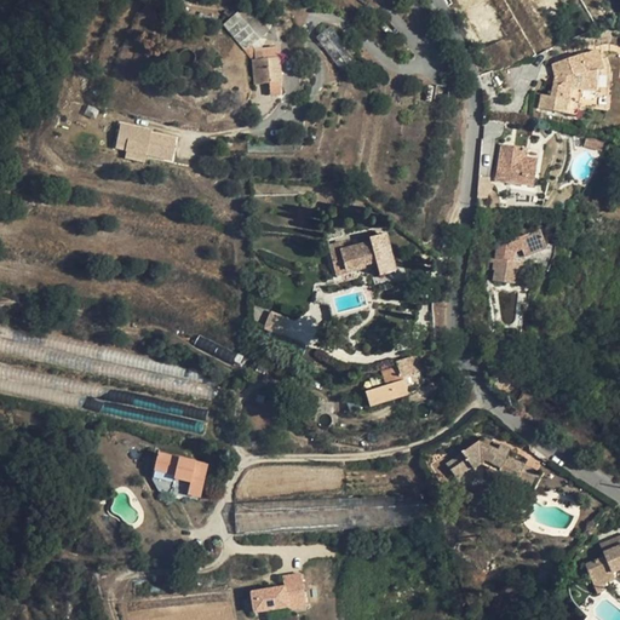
[(251,44),(257,39),(258,38),(235,12),(223,24),(252,58),(254,84),(268,82),(269,95),(281,95),(277,46),(262,47),(253,47),(251,44)]
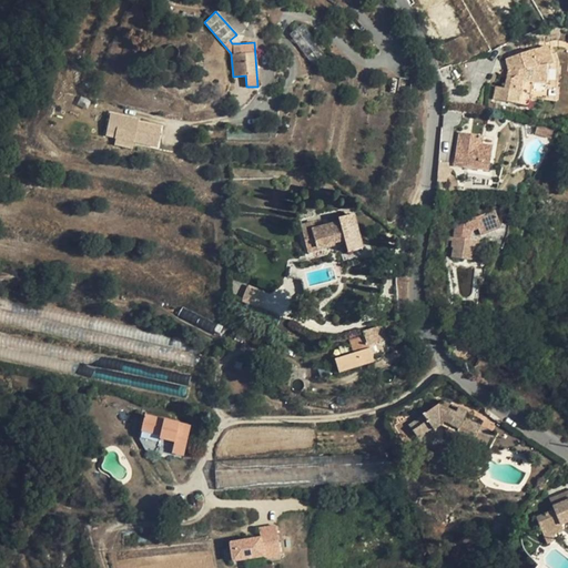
[(313,66),(326,56),(303,24),(290,34),(313,66)]
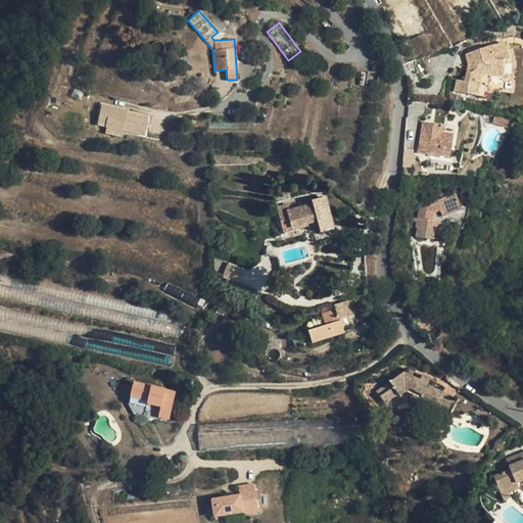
[(473,72),(467,70),(465,81),(457,79),(455,90),(486,96),(490,76),(502,77),(500,90),(511,92),(515,57),(508,58),(503,42),(465,53),(469,63),(477,65),(476,69),(473,72)]
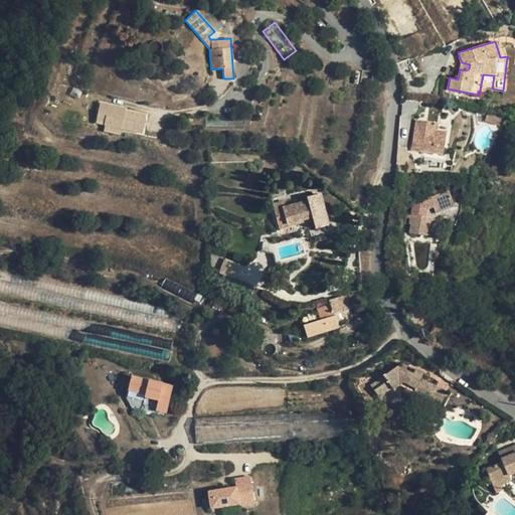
[(462,62),(460,69),(466,70),(469,68),(470,64),(462,62)]
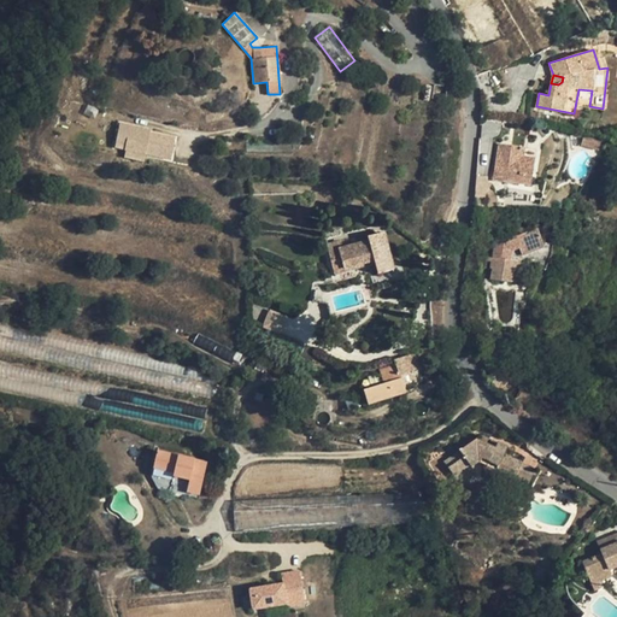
[(94,118),(98,110),(88,105),(84,113),(94,118)]
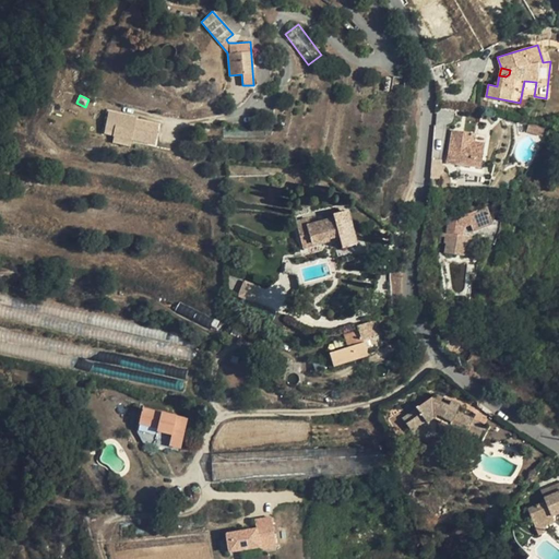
[(108,111),(104,134),(113,135),(111,142),(132,146),(133,142),(156,146),(161,120),(108,111)]
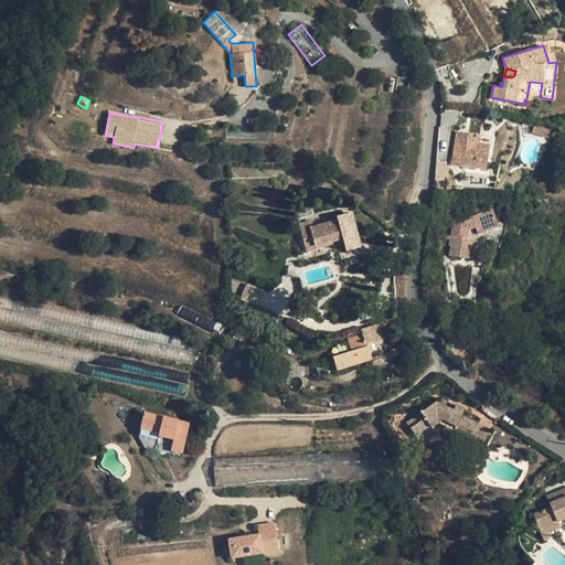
[(480,144),(480,135),(456,130),(450,163),(486,169),(490,145),(480,144)]
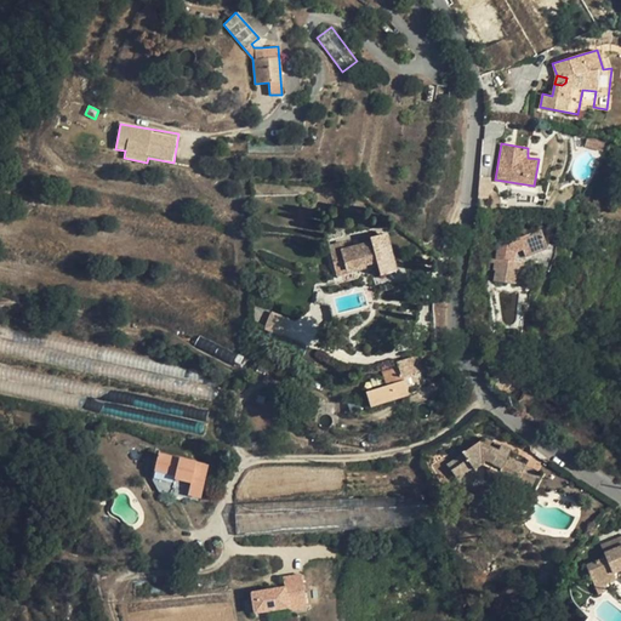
[(533,226),(517,232),(519,237),(535,232),(533,226)]
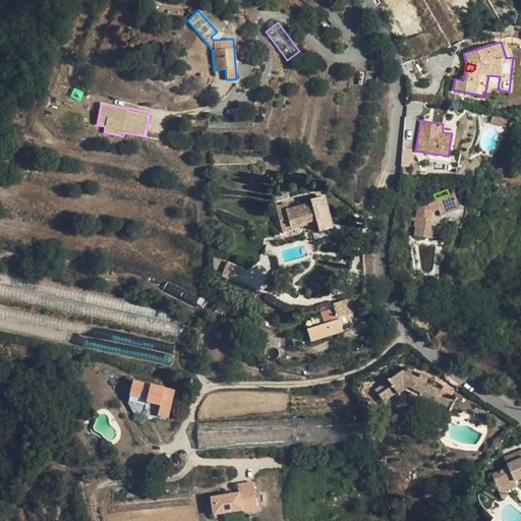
[(436,198),(433,194),(418,199),(414,225),(416,226),(415,235),(430,237),(432,228),(438,228),(439,219),(431,218),(432,212),(439,210),(439,211),(448,207),(450,211),(459,207),(454,192),(449,194),(436,198)]
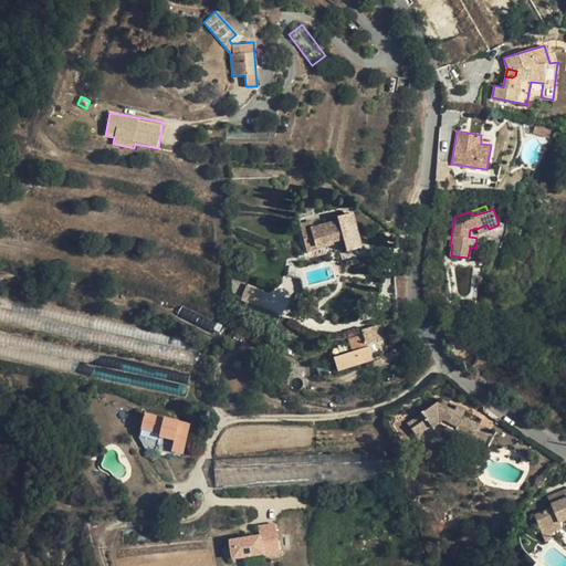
[(338,220),(314,227),(312,220),(300,224),(307,251),(344,241),(347,251),(363,247),(353,212),(338,217),(338,220)]
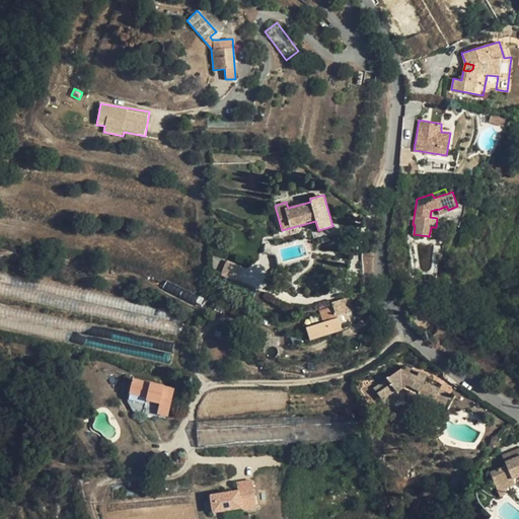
[(226,260),(221,275),(260,289),(265,274),(226,260)]
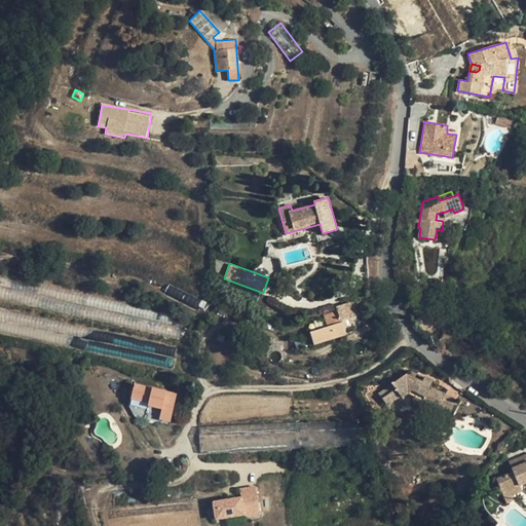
[(336,306),(337,309),(340,318),(345,317),(351,315),(351,314),(364,310),(359,298),(350,302),(336,306)]
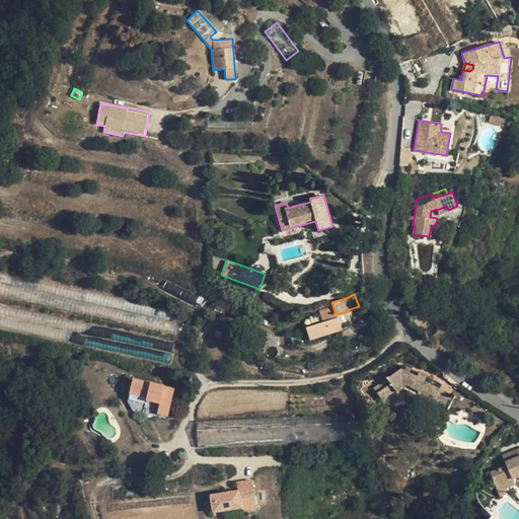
[(332,305),(319,309),(323,321),(337,317),(336,314),(332,305)]
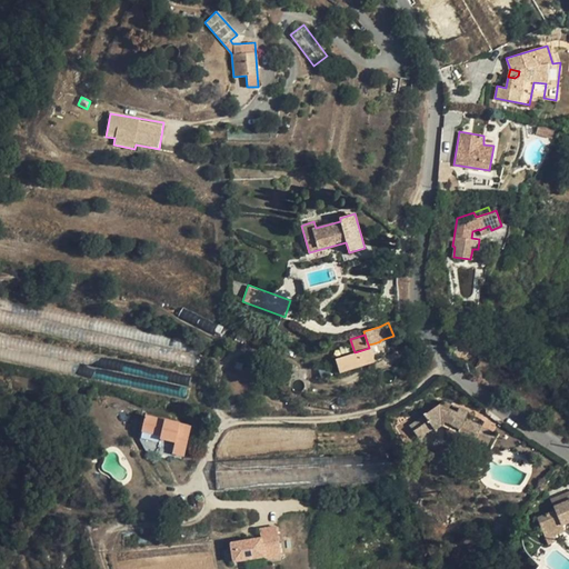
[(462,337),(449,346),(460,360),(472,349),(462,337)]
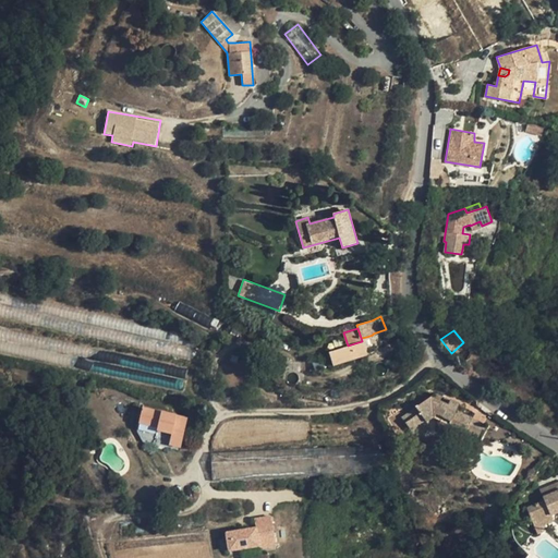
[(362,341),(348,346),(329,352),(332,364),(366,354),(364,347),(362,341)]
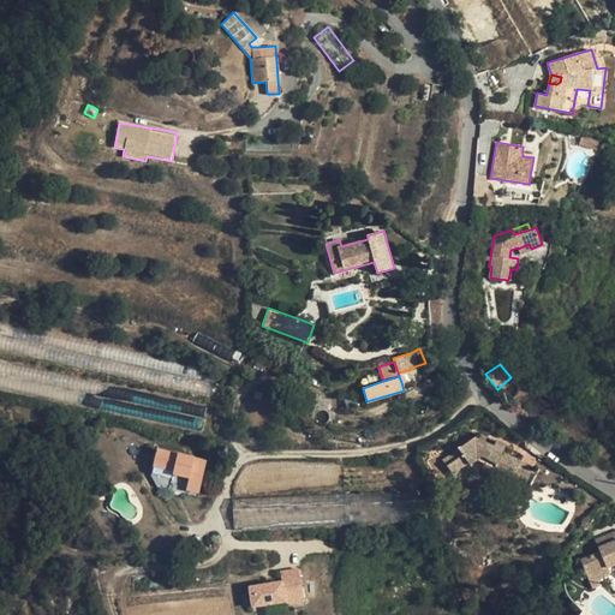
[(461,454),(447,465),(455,477),(463,473),(465,476),(473,470),(470,465),(477,459),(484,464),(482,471),(490,476),(493,471),(511,481),(513,476),(520,461),(502,453),(506,445),(495,441),(494,446),(473,436),(458,448),(461,454)]
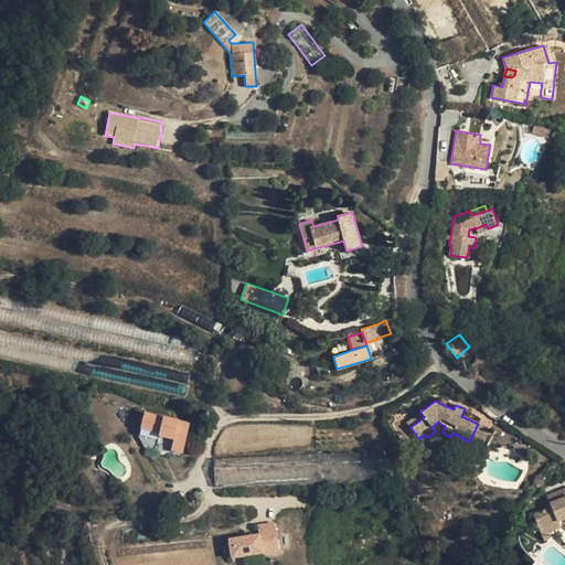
[(406,422),(411,427),(424,417),(420,412),(406,422)]
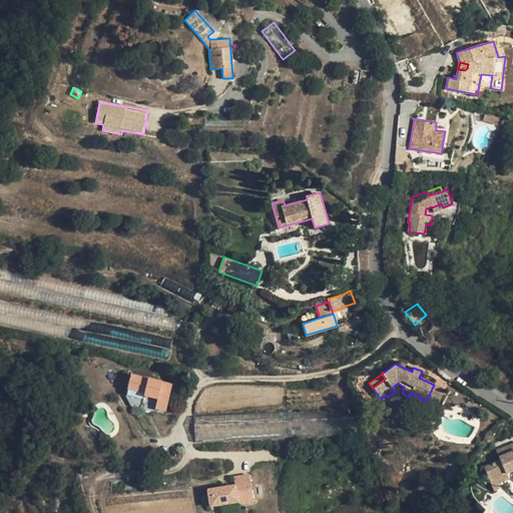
[(166,410),(171,384),(130,375),(127,388),(144,392),(144,395),(157,399),(155,408),(166,410)]
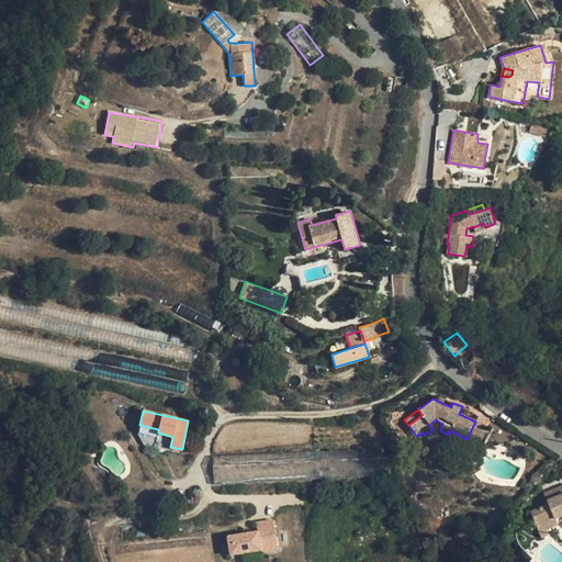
[(487,427),(475,422),(469,435),(481,440),(487,427)]
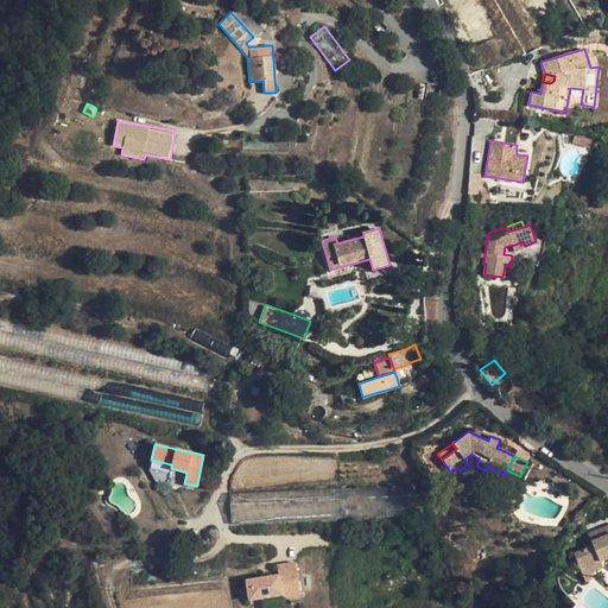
[(504,479),(505,475),(487,466),(485,470),(504,479)]
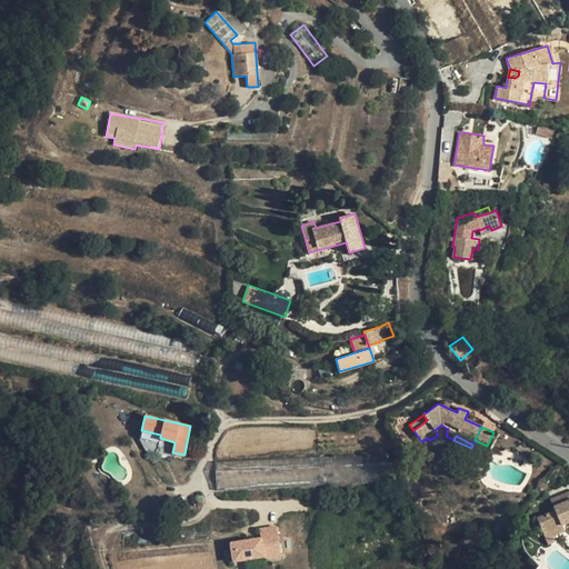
[(433,446),(430,440),(428,438),(421,441),(427,450),(433,446)]
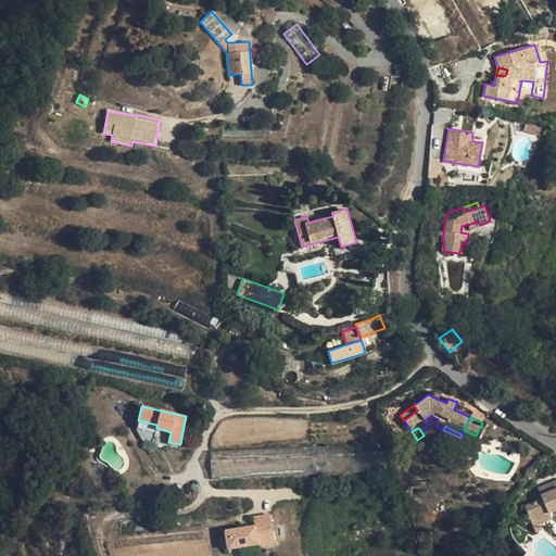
[(316,445),(210,451),(212,479),(381,469),(380,442),(316,445)]
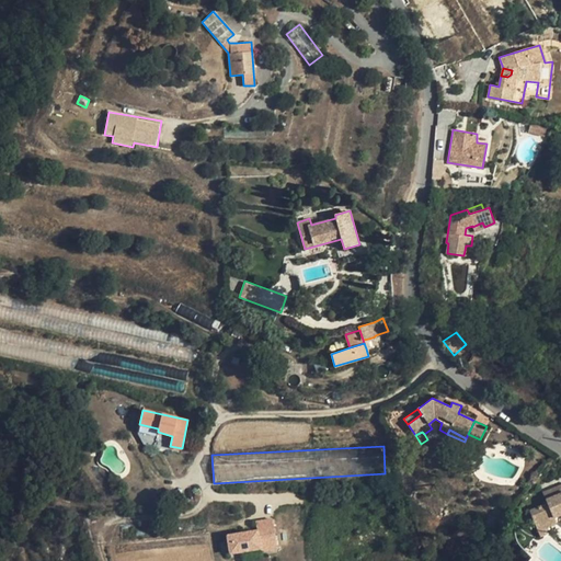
[(560,482),(542,491),(546,500),(560,493),(560,482)]
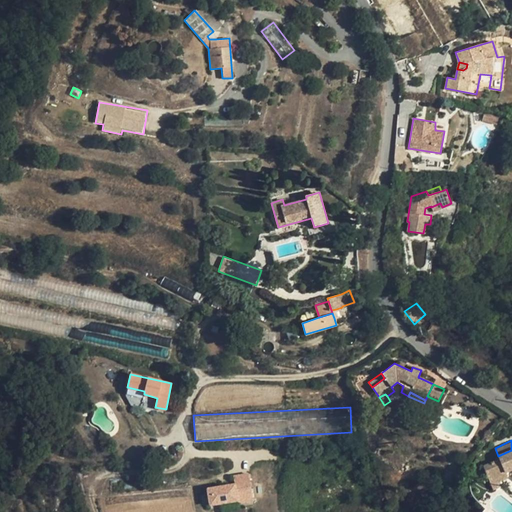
[(511,450),(498,456),(499,459),(483,466),(490,484),(499,480),(507,477),(505,472),(511,468),(511,450)]
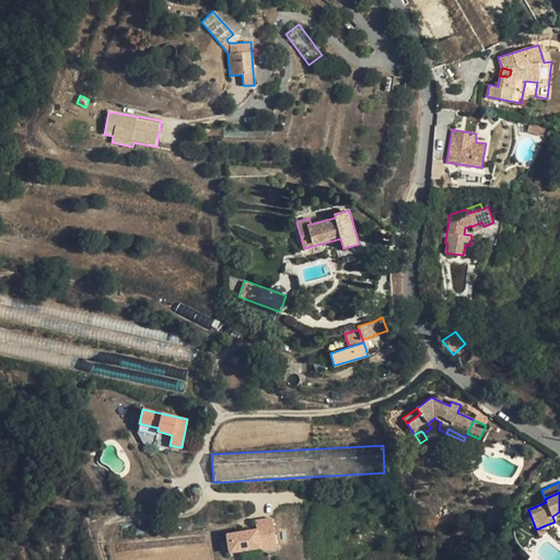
[(255,528),(226,533),(229,550),(257,546),(258,548),(273,546),(269,517),(253,520),(255,528)]
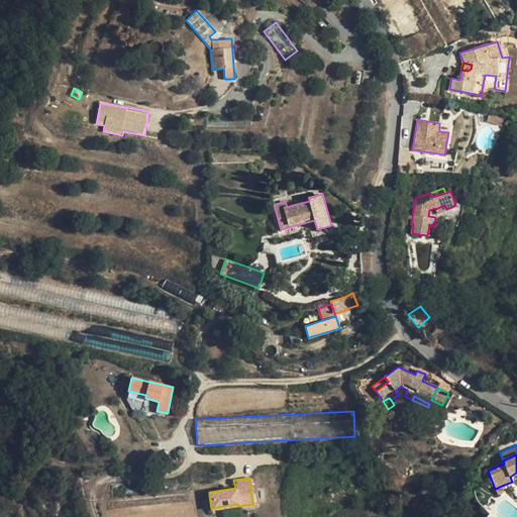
[(507,492),(504,485),(495,489),(498,495),(507,492)]
